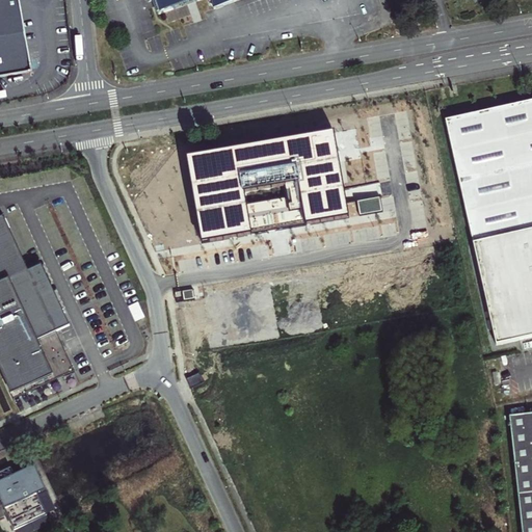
[(0,0),(0,75),(29,71),(16,0),(0,0)]
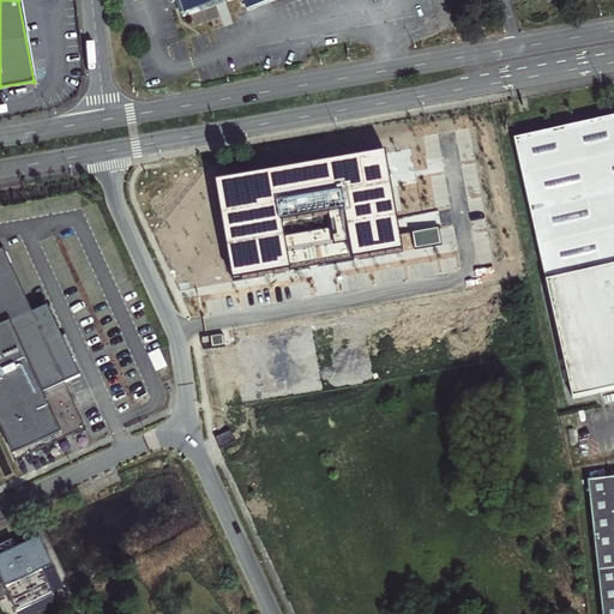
[(172,0),(173,0),(180,0),(185,10),(182,11),(185,14),(186,13),(223,0),(245,0),(248,10),(276,0),(172,0)]
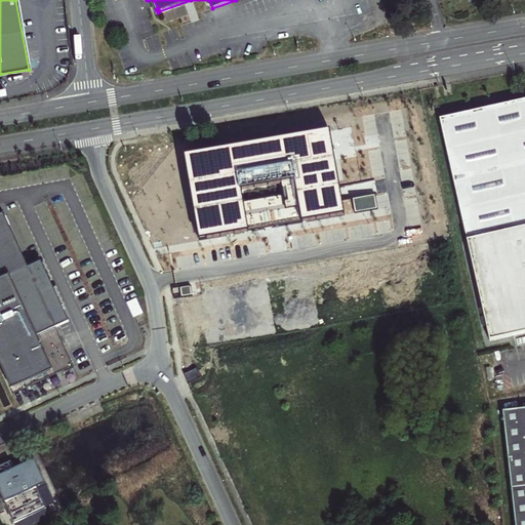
[(468,242),(524,229),(524,101),(440,120),(468,242)]
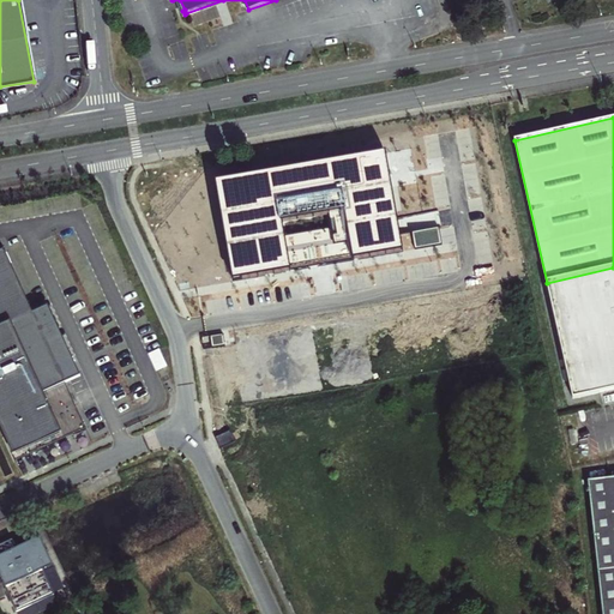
[(402,247),(384,149),(216,179),(234,277),(402,247)]
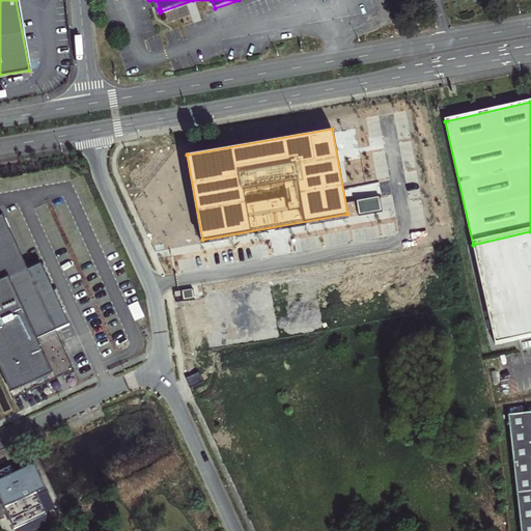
[(0,369),(14,400),(75,372),(56,332),(29,272),(4,218),(0,219),(0,369)]
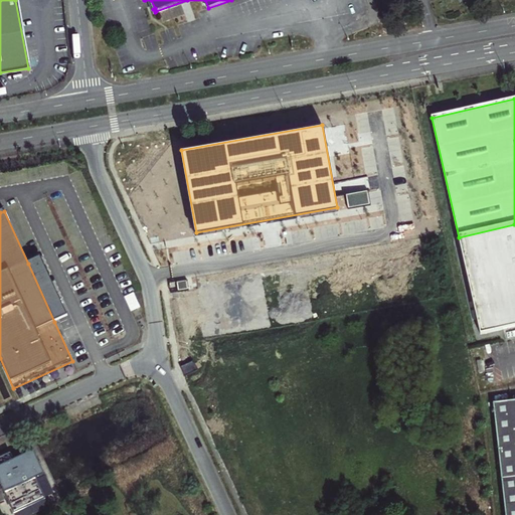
[(514,224),(459,237),(480,334),(514,326),(514,224)]
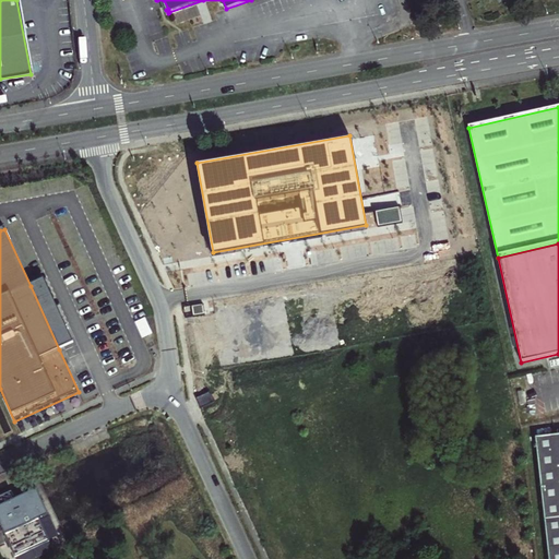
[(210,392),(195,399),(201,408),(214,403),(210,392)]
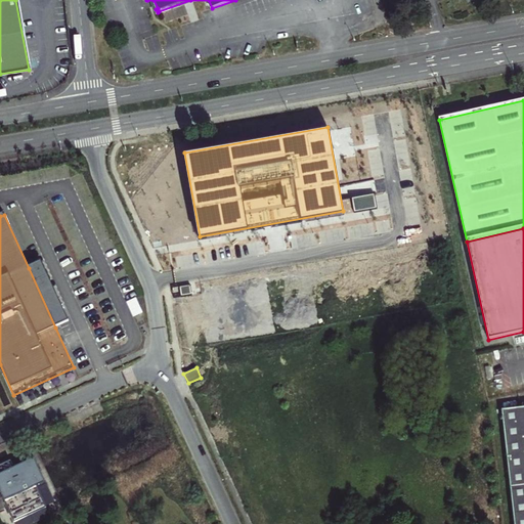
[(523,523),(523,406),(503,409),(514,523),(523,523)]
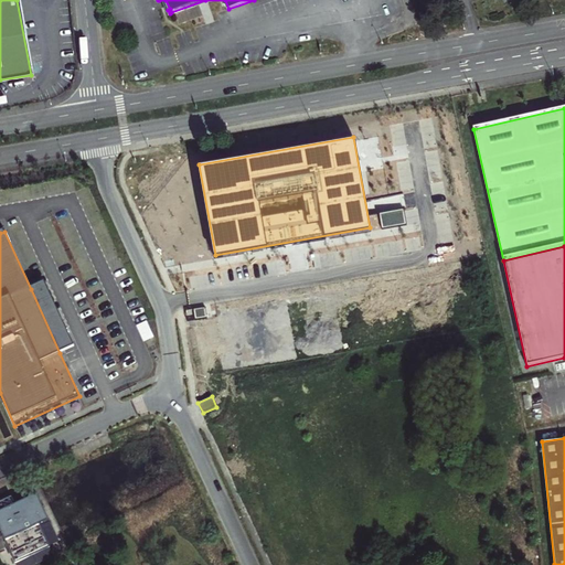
[(11,498),(0,502),(0,532),(14,563),(49,547),(39,525),(45,523),(39,510),(35,511),(30,499),(14,505),(11,498)]
